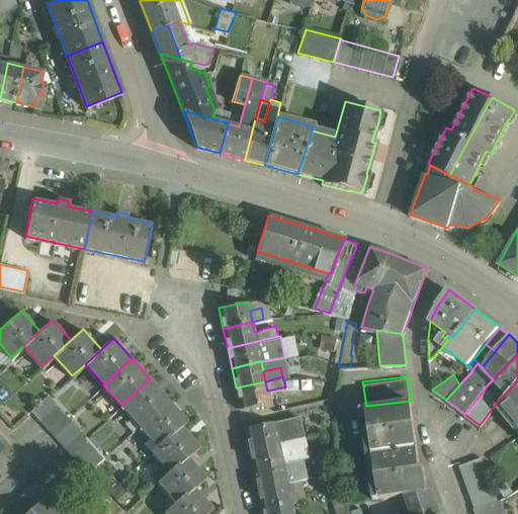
[(150,378),(121,405),(140,425),(168,400),(150,378)]
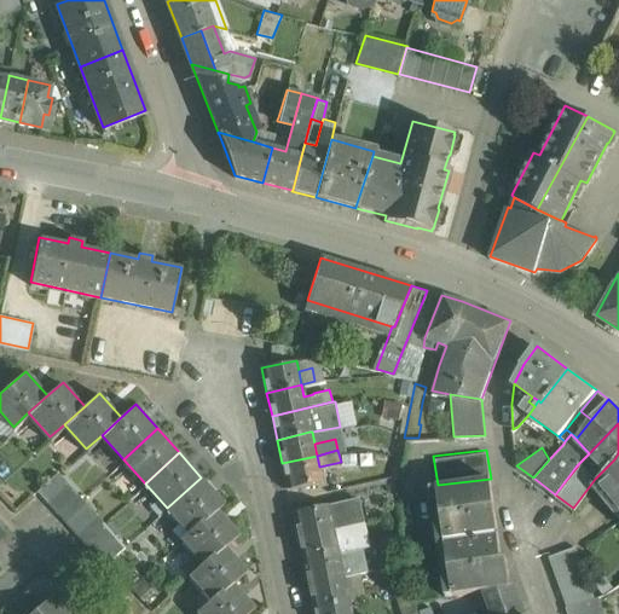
[(611,497),(618,488),(618,453),(614,459),(595,479),(611,497)]
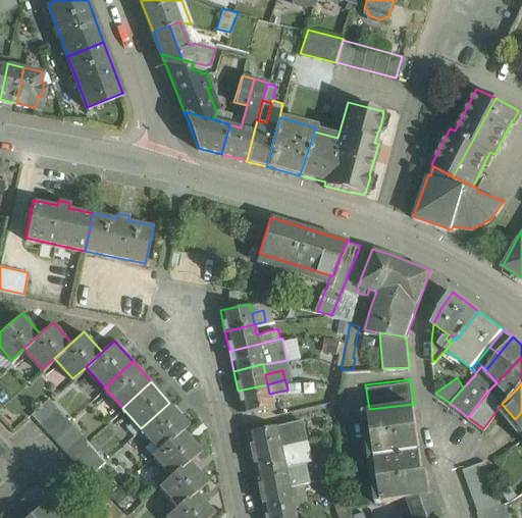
[(267,384),(238,391),(242,411),(271,405),(269,394),(267,384)]
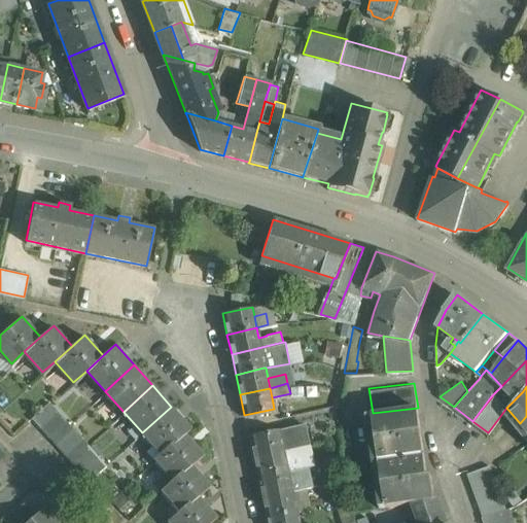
[(49,402),(33,416),(41,425),(58,410),(49,402)]
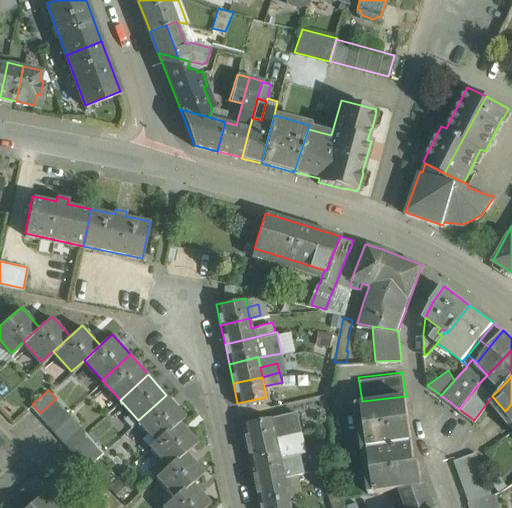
[(166,395),(138,420),(156,440),(179,420),(184,415),(166,395)]
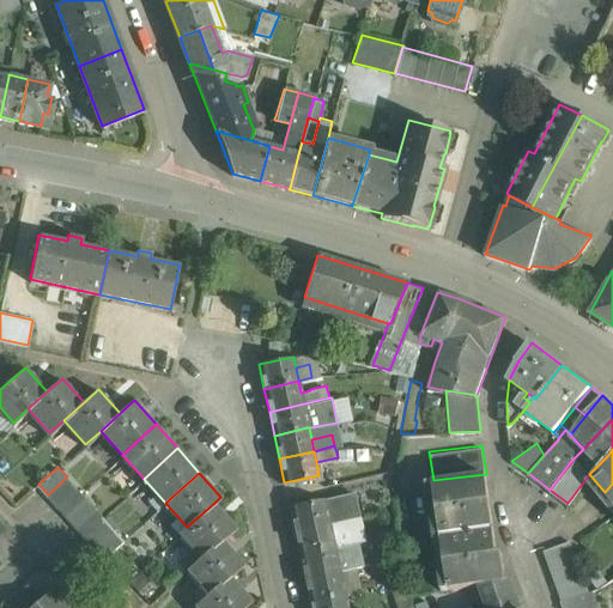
[(486,474),(434,480),(448,588),(480,583),(489,606),(517,595),(510,577),(505,577),(502,552),(497,553),(486,474)]
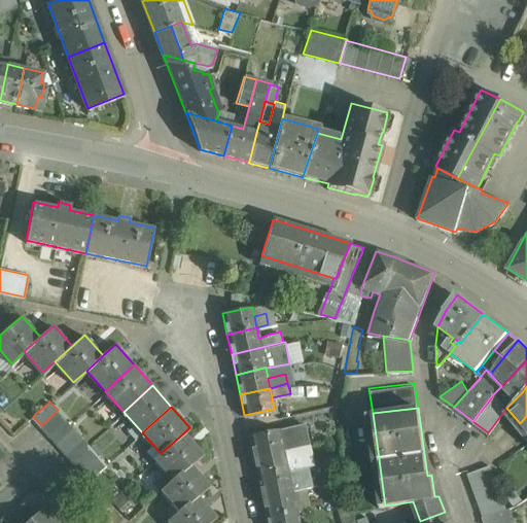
[(58,410),(41,425),(49,434),(66,419),(58,410)]
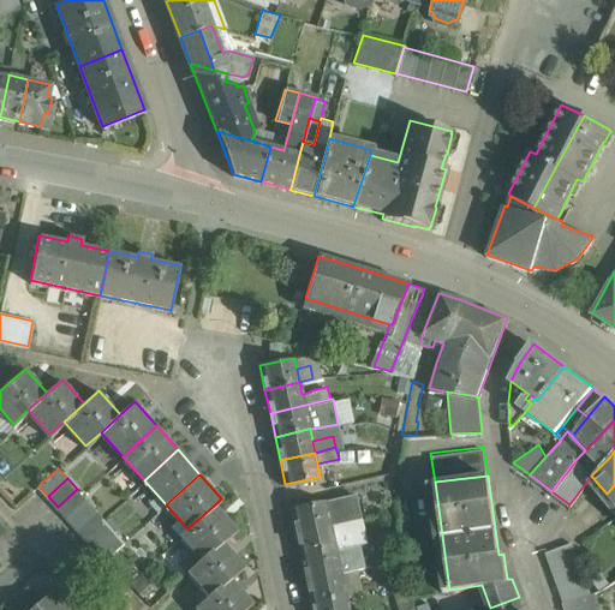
[(77,489),(58,507),(66,516),(87,500),(77,489)]
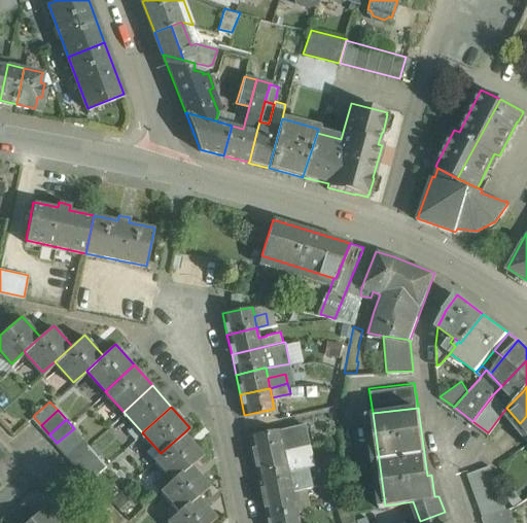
[(278,429),(249,436),(253,457),(287,449),(310,444),(305,422),(278,428),(278,429)]
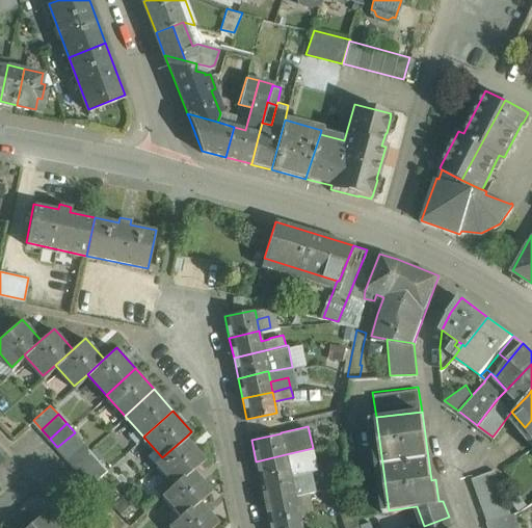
[(75,432),(57,447),(65,456),(82,441),(75,432)]
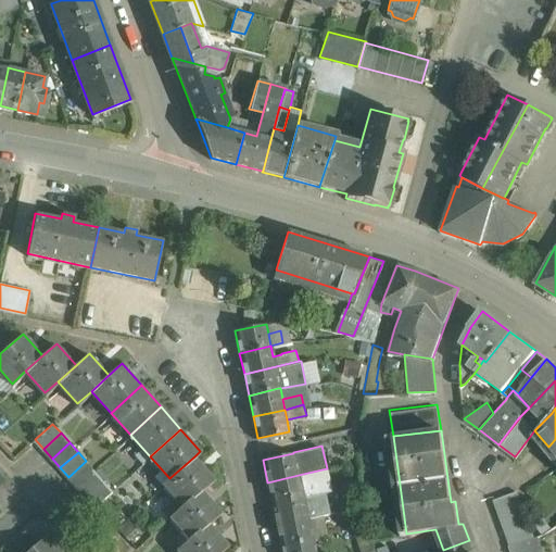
[(169,478),(163,484),(182,505),(201,489),(213,478),(194,456),(169,478)]
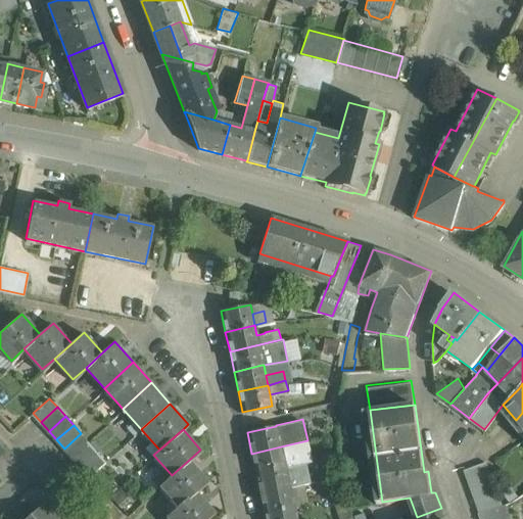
[(81,433),(64,449),(73,458),(89,442),(81,433)]
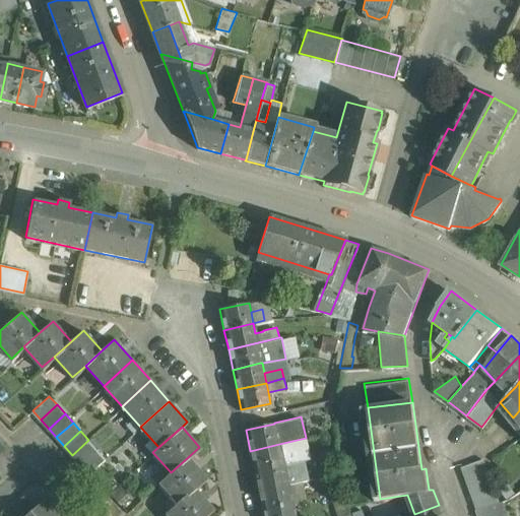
[(283,443),(250,451),(254,470),(304,460),(310,458),(306,438),(283,443)]
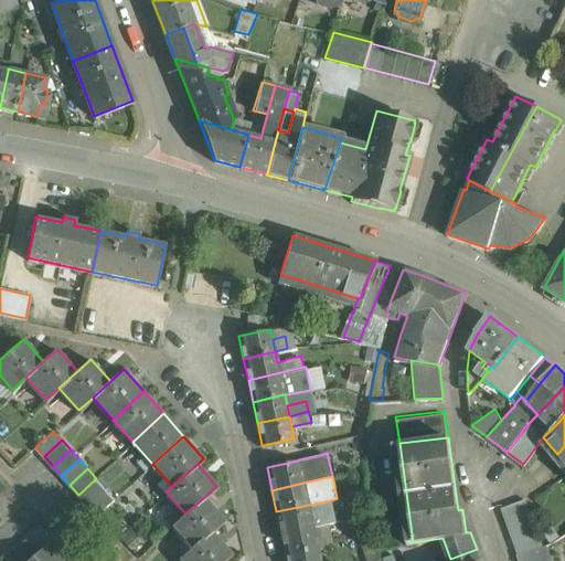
[(96,478),(78,495),(87,505),(105,488),(96,478)]
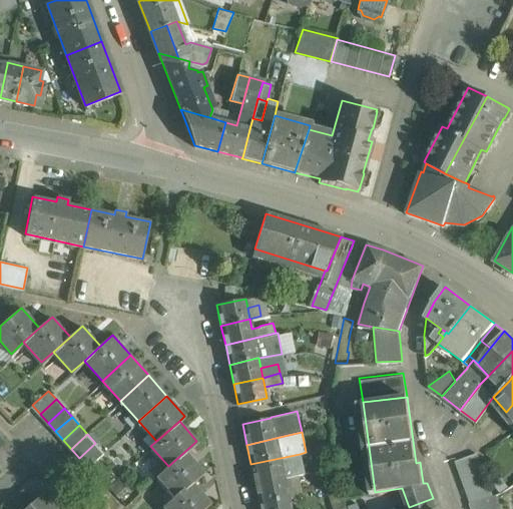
[(95,443),(79,458),(86,466),(103,451),(95,443)]
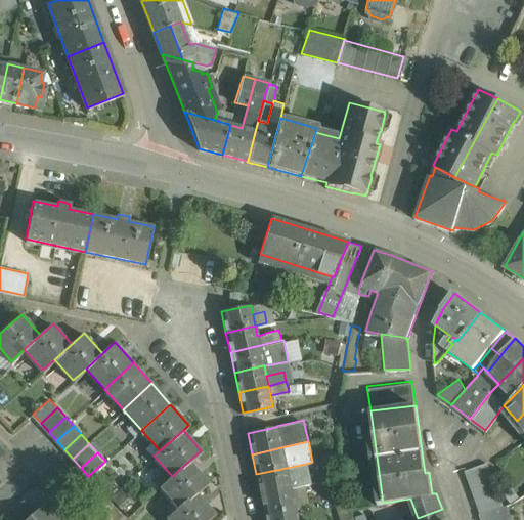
[(172,476),(161,486),(179,507),(197,491),(208,481),(189,461),(172,476)]
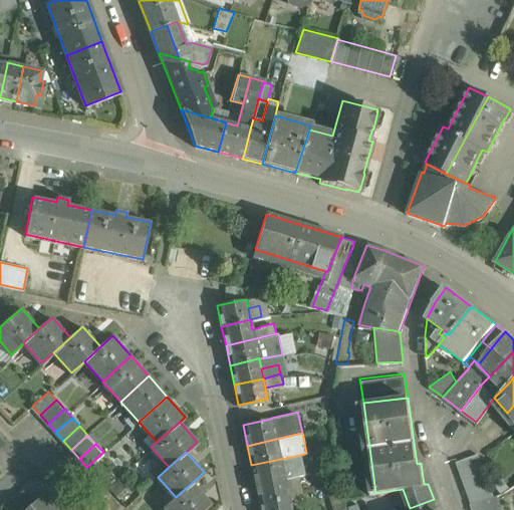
[(478,452),(456,460),(471,502),(494,495),(478,452)]
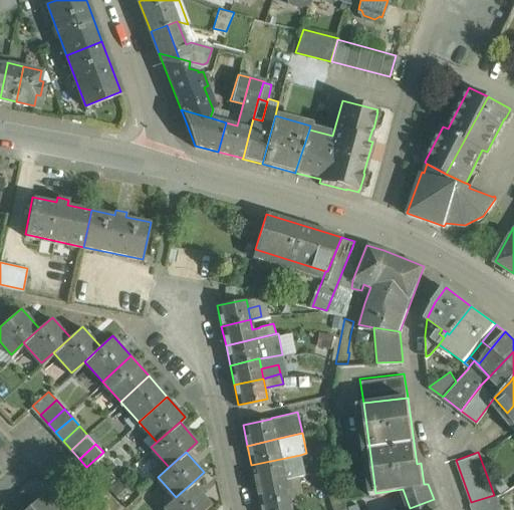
[(300,455),(251,465),(256,485),(288,478),(304,474),(300,455)]
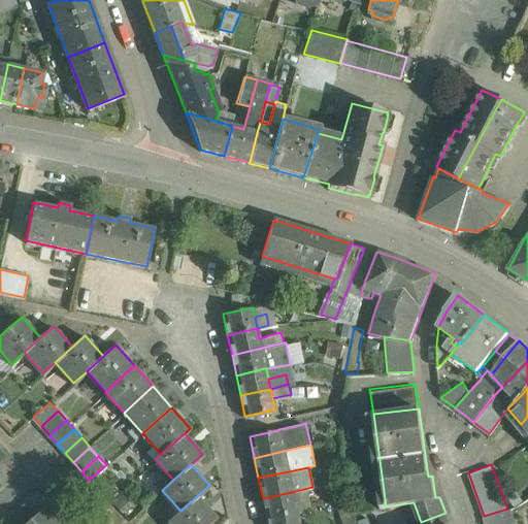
[(296,491),(263,498),(267,518),(296,512),(294,500),(298,499),(296,491)]
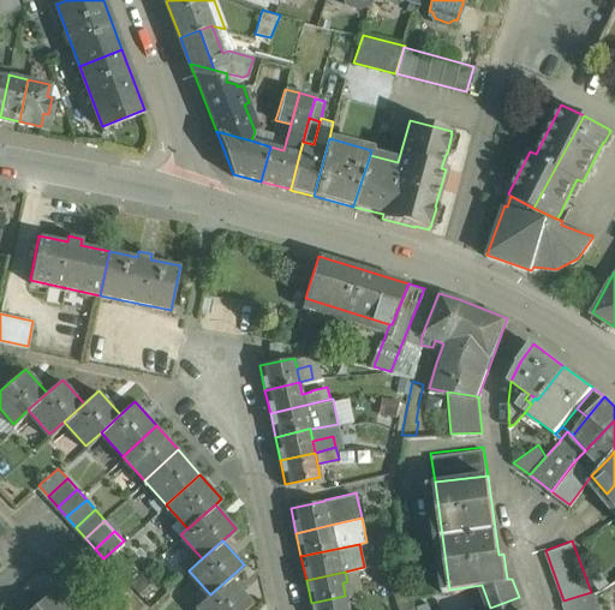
[(242,609),(252,600),(231,576),(210,594),(196,608),(198,609),(242,609)]
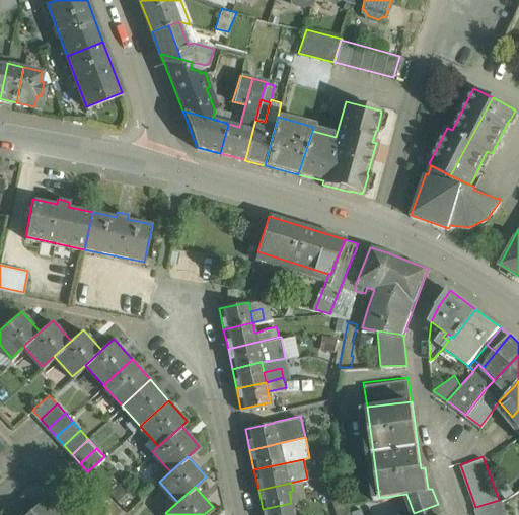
[(24,492),(5,510),(9,514),(19,514),(33,502),(24,492)]
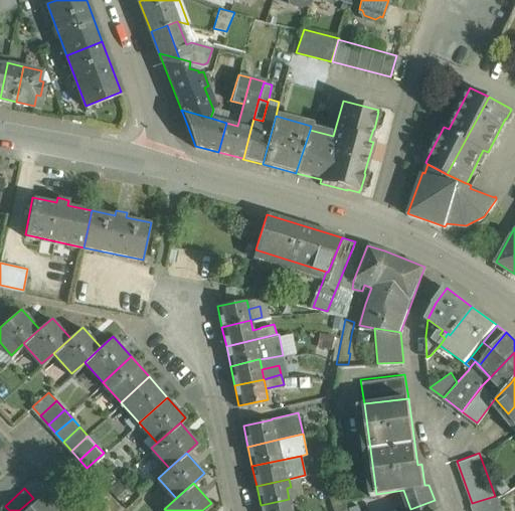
[(62,510),(46,493),(26,510),(62,510)]
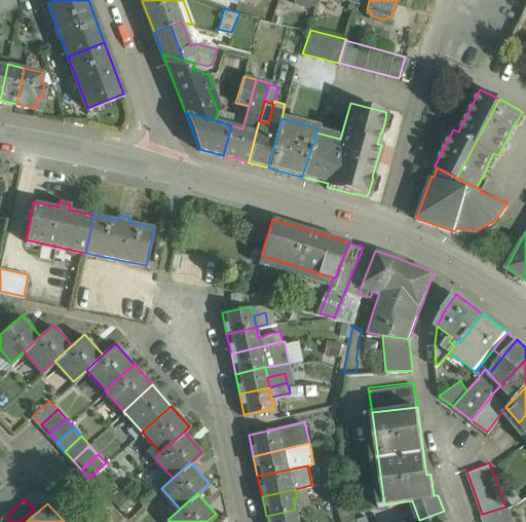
[(505,507),(482,514),(484,521),(513,521),(508,506),(505,507)]
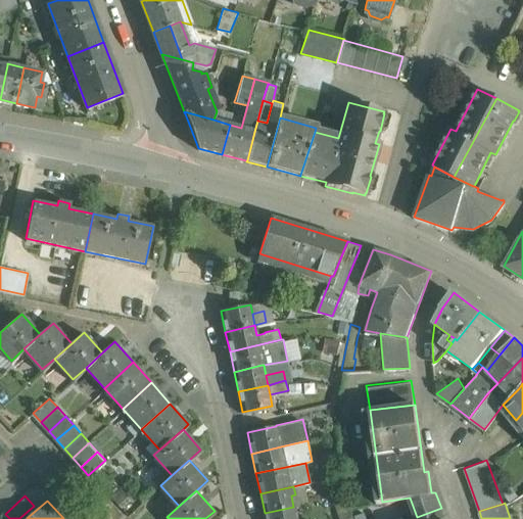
[(296,518),(293,507),(265,513),(266,518),(296,518)]
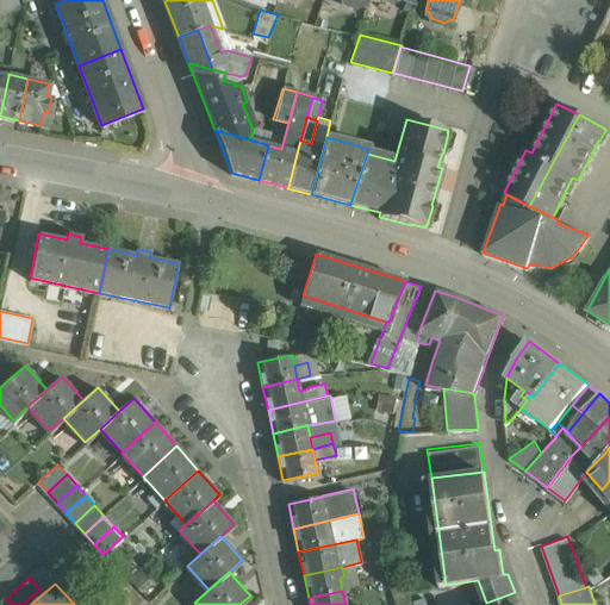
[(391,597),(392,604),(412,604),(409,592),(391,597)]
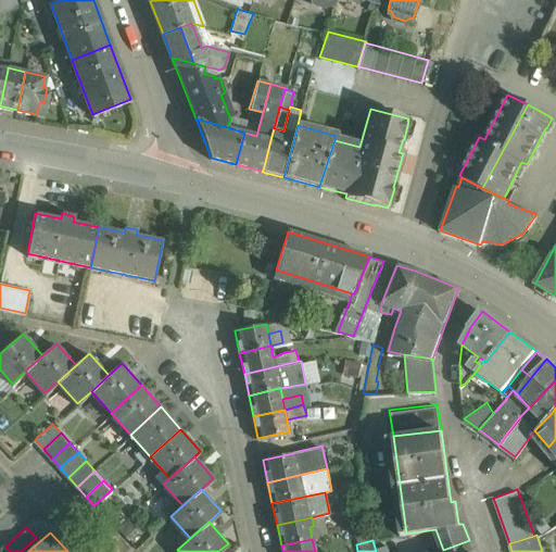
[(443,551),(472,551),(469,540),(443,550),(443,551)]
